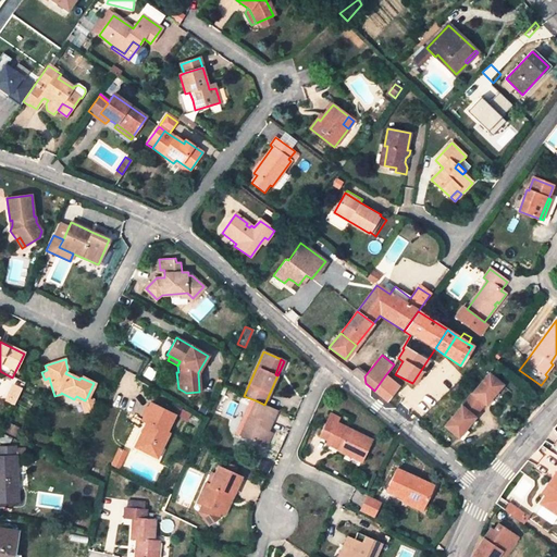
[(466,400),(478,410),(484,404),(485,405),(502,385),(487,373),(466,400)]
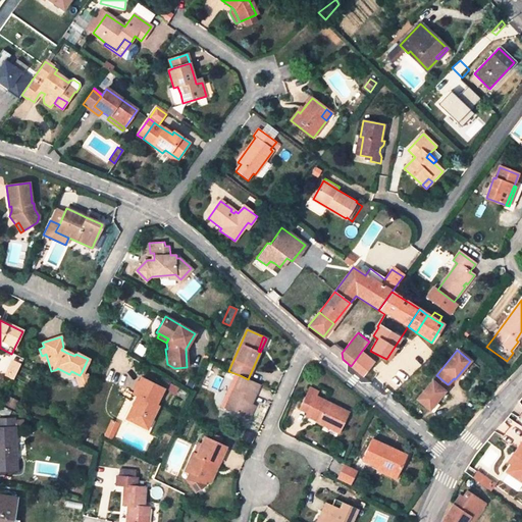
[(351,366),(370,383),(372,380),(379,372),(373,367),(375,364),(361,352),(351,366)]
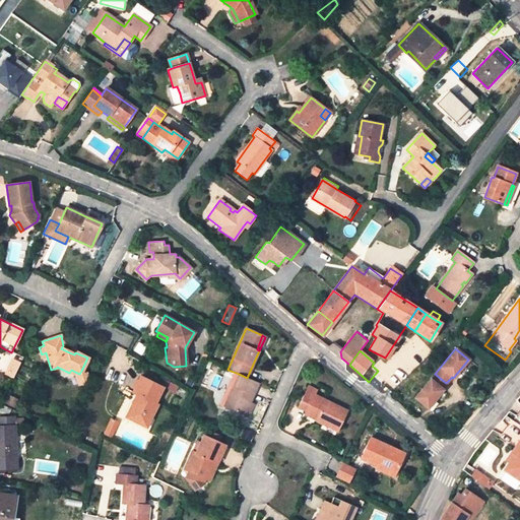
[(0,371),(15,377),(22,361),(2,352),(0,356),(0,371)]
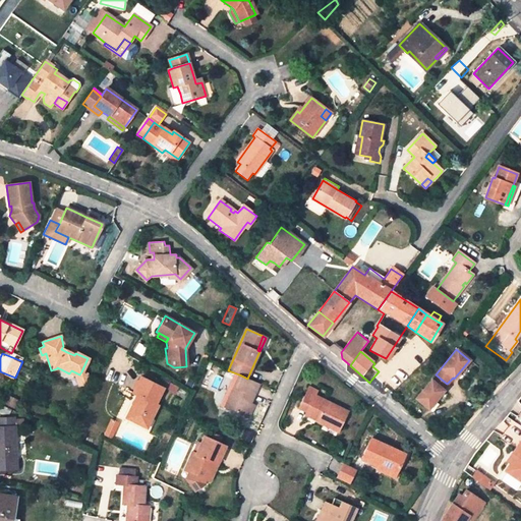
[(74,377),(76,386),(85,385),(88,379),(85,373),(81,371),(79,374),(71,370),(69,373),(74,377)]
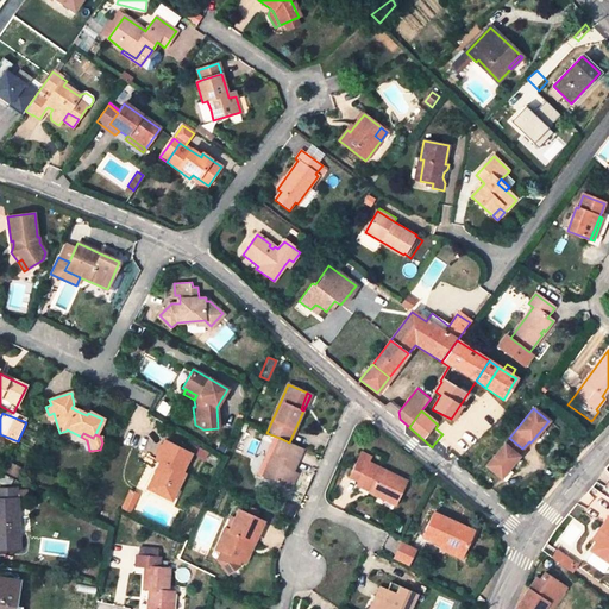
[(280,438),(263,476),(287,487),(293,472),(303,449),(289,443),(280,438)]
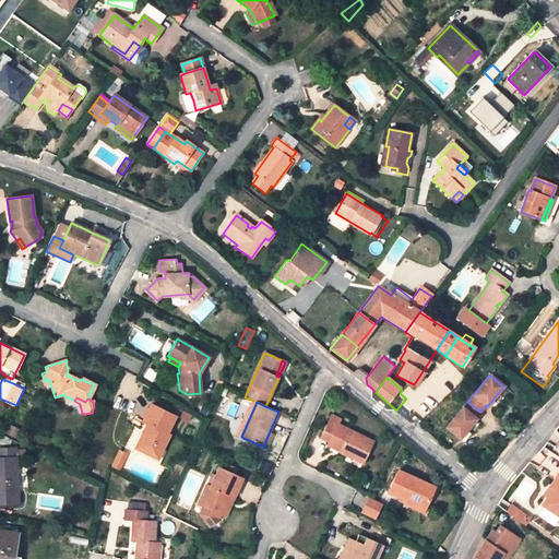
[(479,412),(467,402),(445,428),(460,439),(476,419),(475,418),(479,412)]
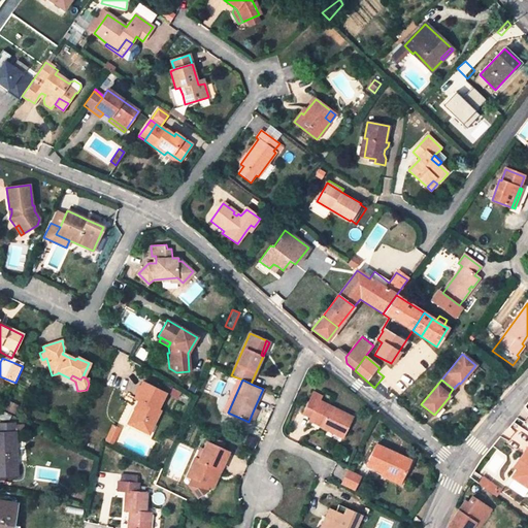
[(164,392),(141,382),(133,398),(141,402),(138,408),(134,406),(131,415),(134,417),(130,425),(149,433),(160,409),(157,408),(164,392)]
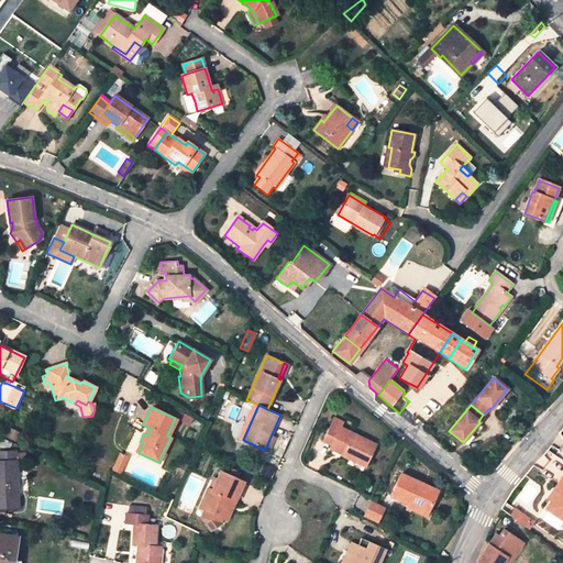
[(250,410),(243,407),(231,433),(238,435),(250,410)]
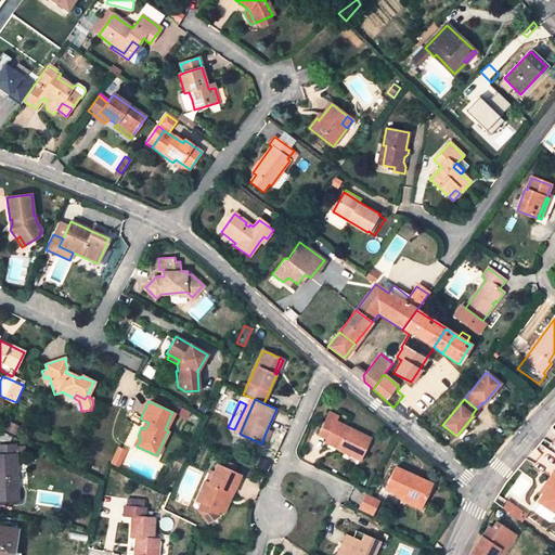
[(335,448),(360,460),(370,438),(336,421),(337,417),(328,413),(318,434),(325,438),(337,443),(335,448)]
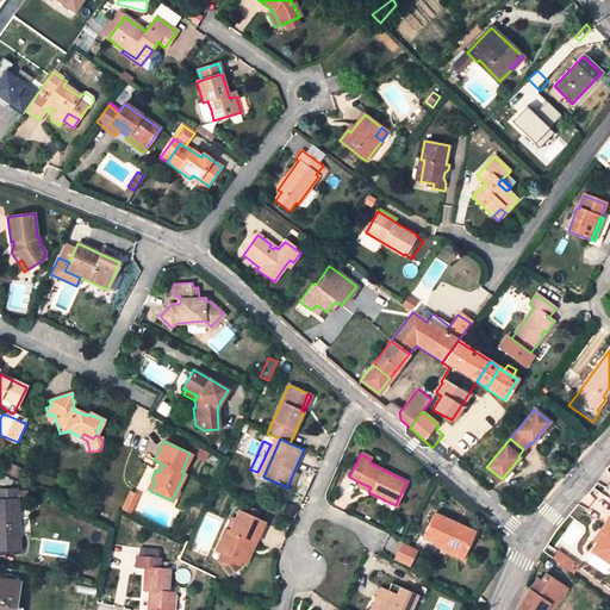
[(293,473),(287,487),(291,489),(297,474),(293,473)]
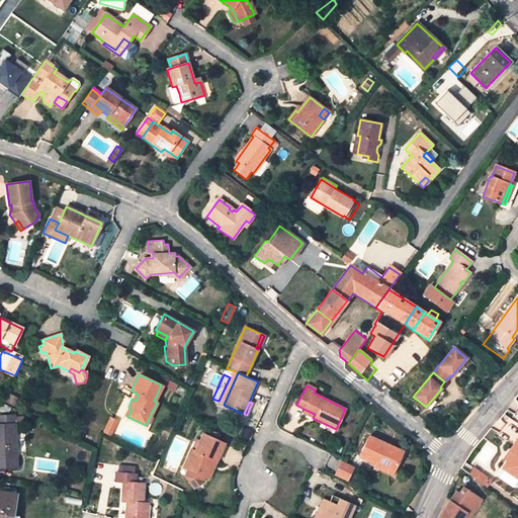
[(301,413),(313,418),(315,414),(304,409),(301,413)]
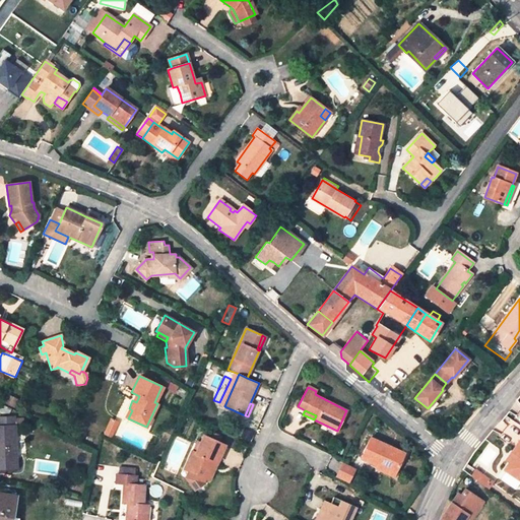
[(0,469),(16,469),(14,424),(14,418),(14,417),(0,417),(0,469)]
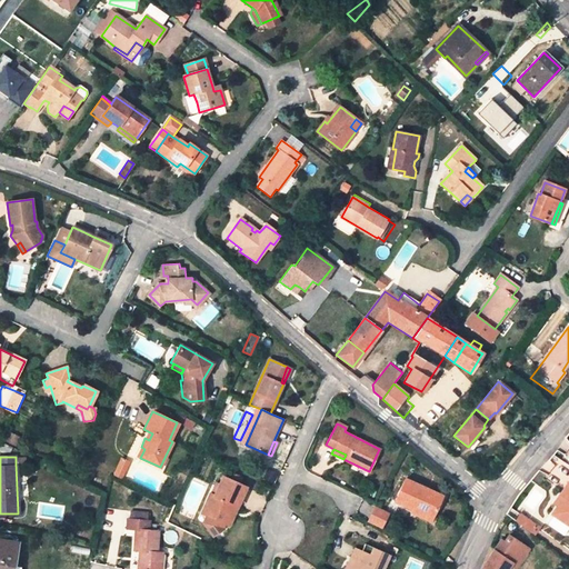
[(123,478),(130,461),(121,458),(115,475),(123,478)]
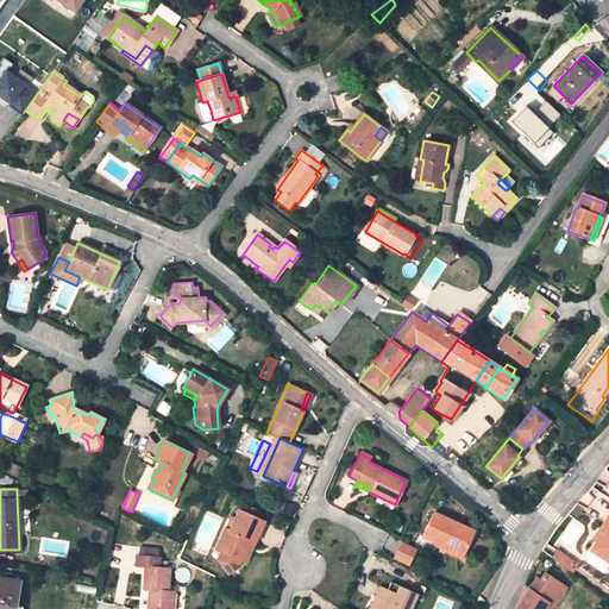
[(239,560),(249,540),(252,542),(262,521),(238,510),(234,519),(233,521),(230,520),(228,520),(219,540),(224,542),(220,552),(221,552),(218,559),(226,573),(238,566),(237,565),(239,560)]
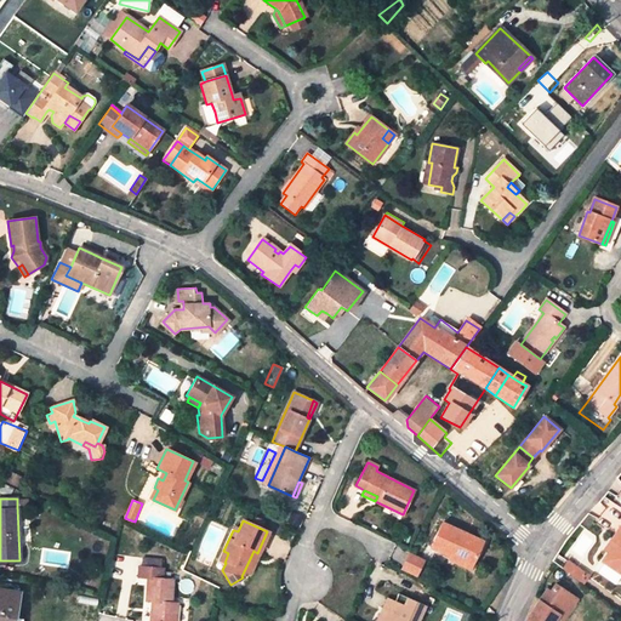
[(431,548),(450,557),(449,560),(456,563),(460,557),(472,563),(482,541),(442,523),(431,548)]
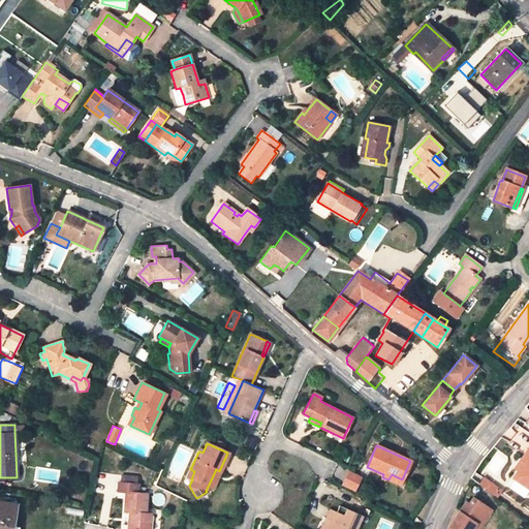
[(528,445),(518,462),(521,465),(518,470),(512,476),(528,489),(528,445)]
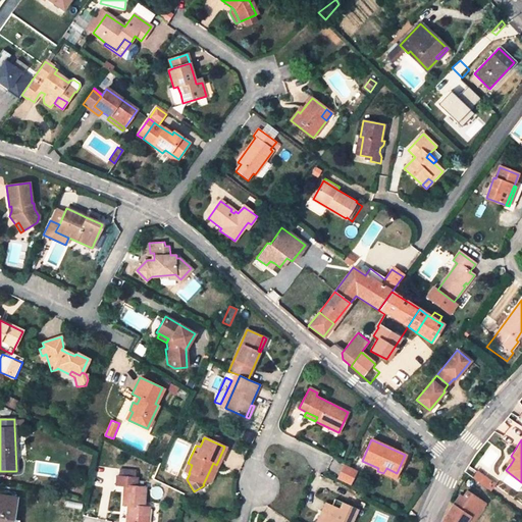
[(209,482),(216,465),(213,463),(205,480),(209,482)]
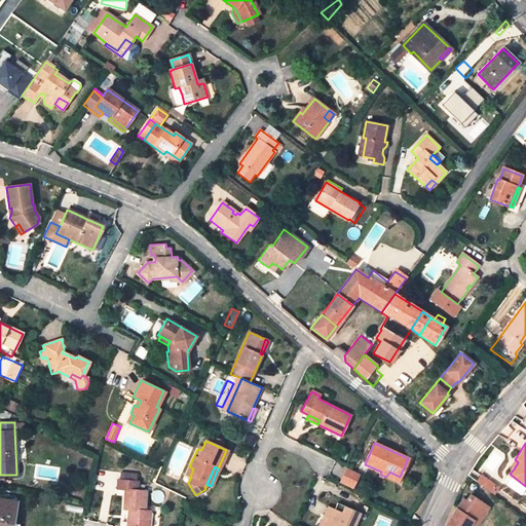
[(352,488),(359,475),(346,470),(340,482),(352,488)]
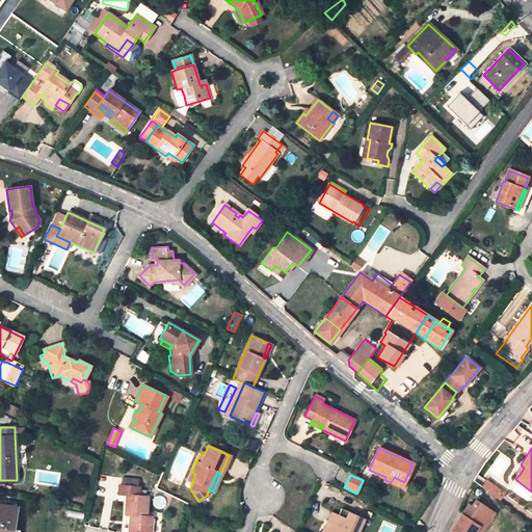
[(404,482),(394,477),(391,482),(402,487),(404,482)]
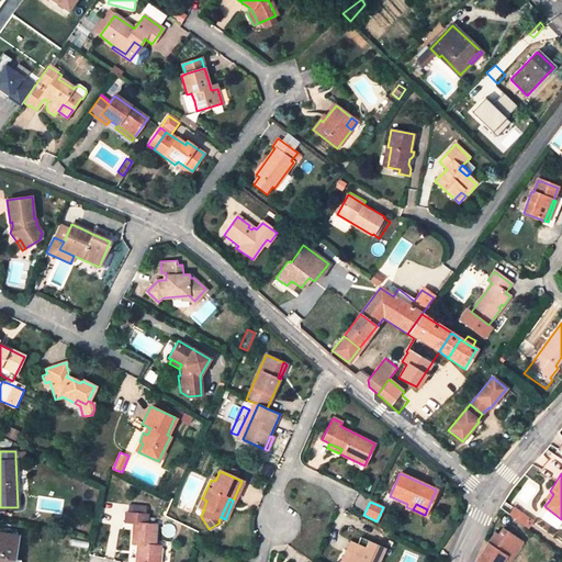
[(128,505),(128,513),(145,514),(145,506),(128,505)]
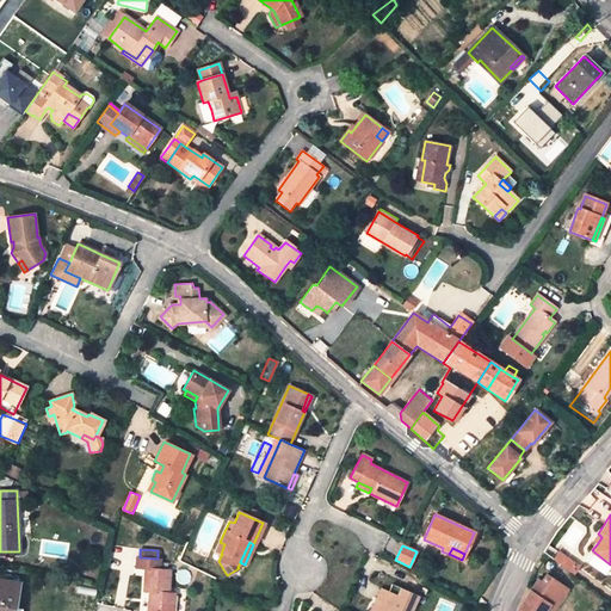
[(576,566),(557,553),(551,560),(571,573),(576,566)]
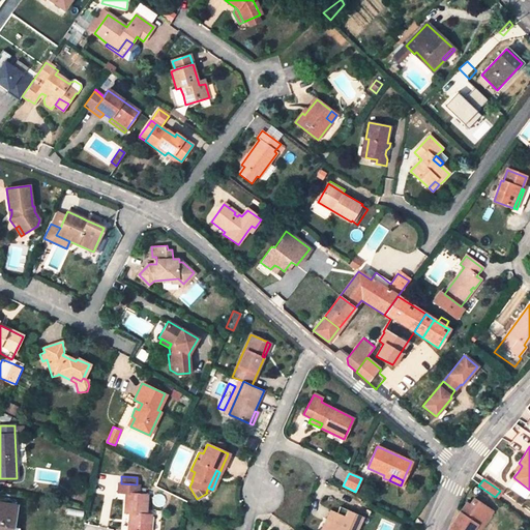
[(121,483),(119,483),(118,493),(125,493),(124,512),(129,513),(127,529),(149,529),(151,514),(146,513),(147,495),(138,495),(139,486),(137,484),(121,483)]
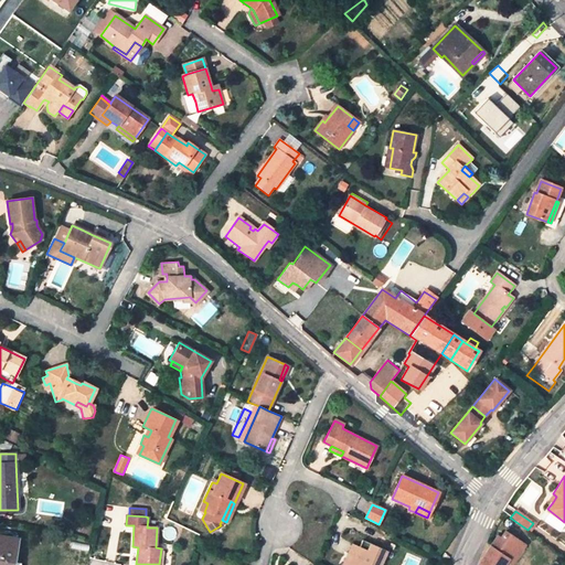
[(497,536),(489,546),(507,558),(518,542),(504,533),(500,540),(497,536)]
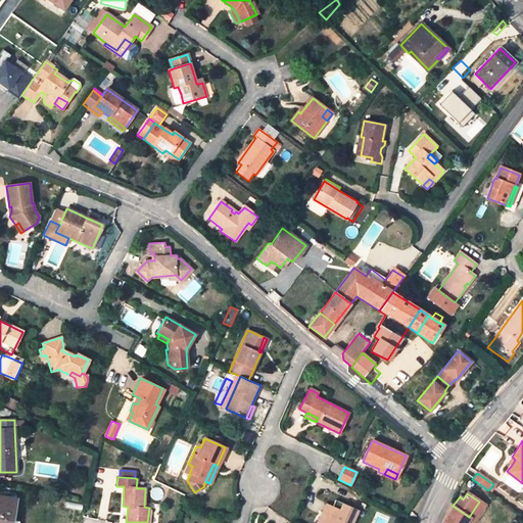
[(11,522),(12,520),(15,500),(0,496),(0,522),(11,522)]
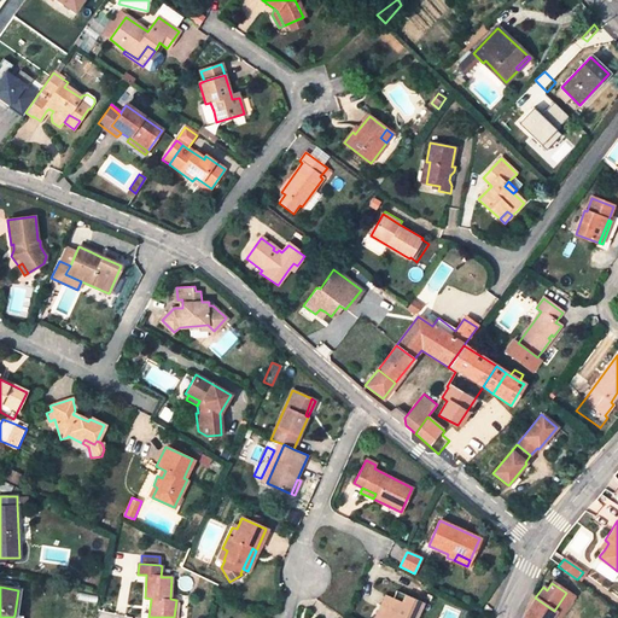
[(379,617),(415,617),(423,602),(397,590),(394,599),(385,595),(382,605),(385,607),(379,617)]
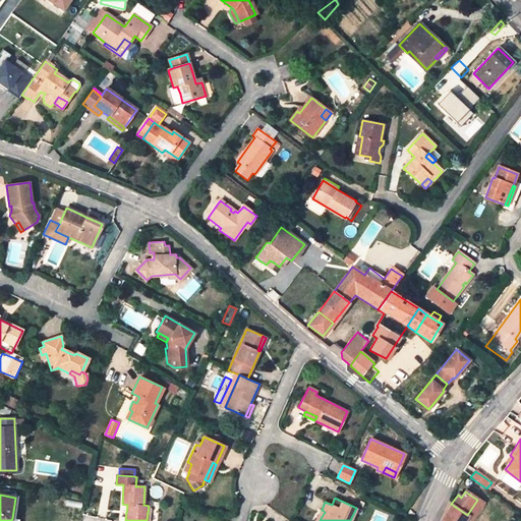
[(477,500),(467,515),(468,515),(465,520),(466,520),(468,520),(481,503),(477,500)]
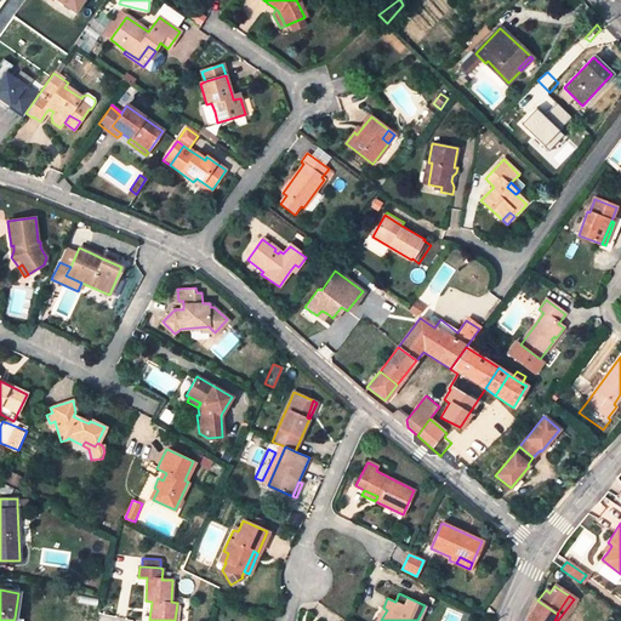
[(537,600),(523,620),(553,620),(554,620),(558,614),(557,614),(537,600)]
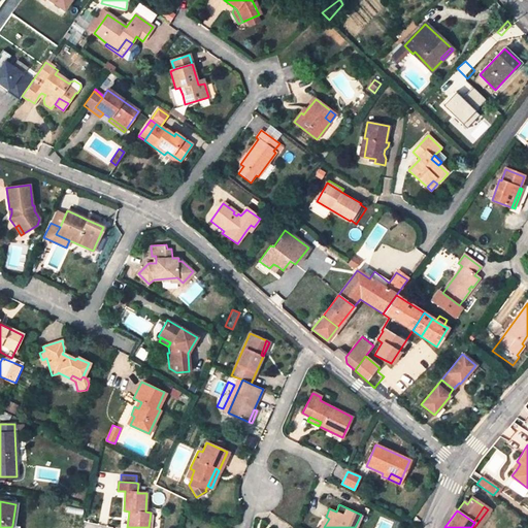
[(326,517),(320,527),(324,527),(329,519),(326,517)]
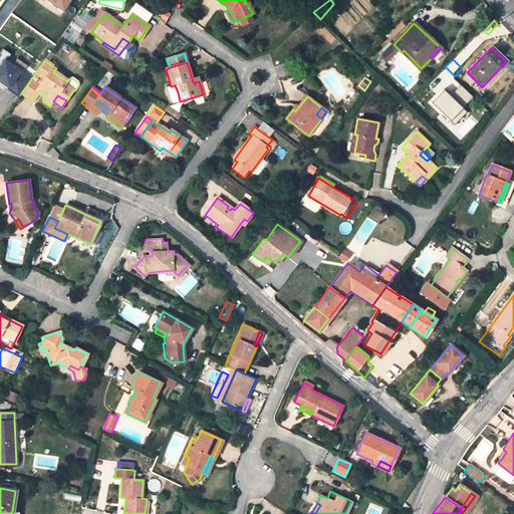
[(409,507),(405,503),(400,508),(405,512),(409,507)]
